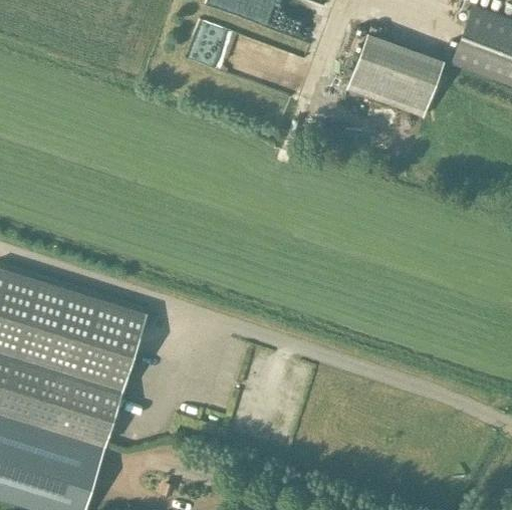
[(511,22),(474,8),(454,65),(511,86),(511,22)]
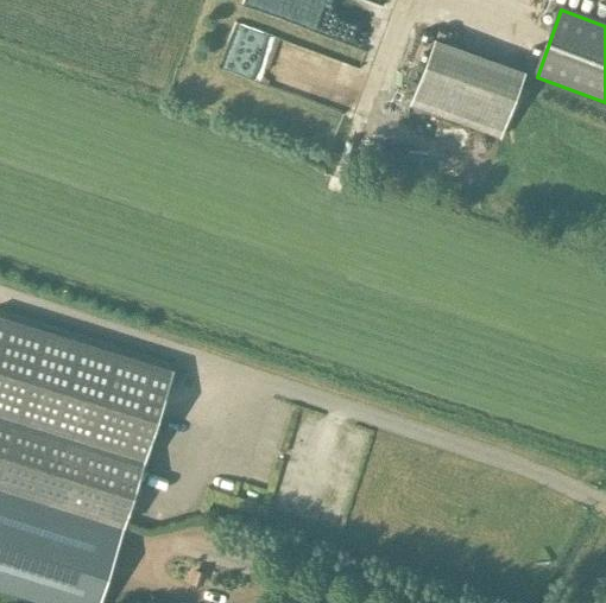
[(253,61),(260,63),(270,37),(240,26),(222,71),(246,80),(253,61)]
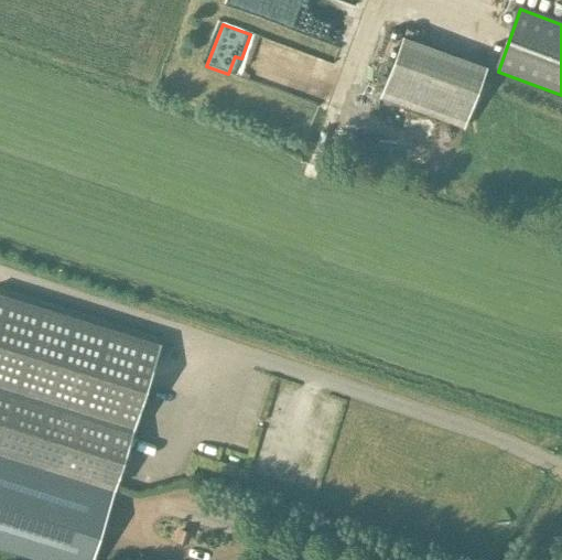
[(489,68),(404,38),(381,99),(466,130),(489,68)]
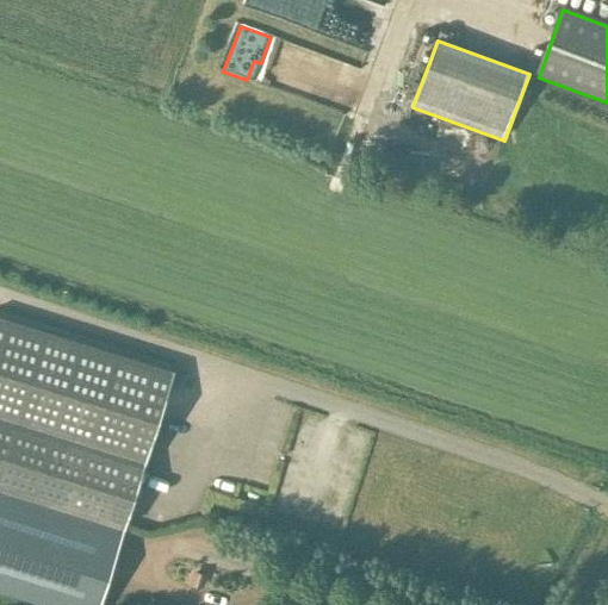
[(0,318),(0,591),(43,604),(103,604),(177,374),(0,318)]
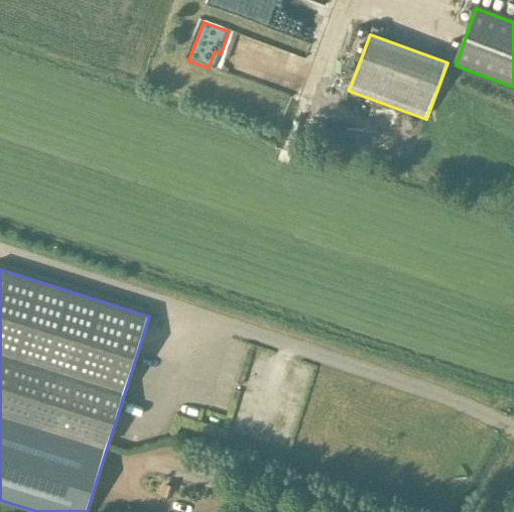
[(242,469),(238,483),(252,488),(257,474),(242,469)]
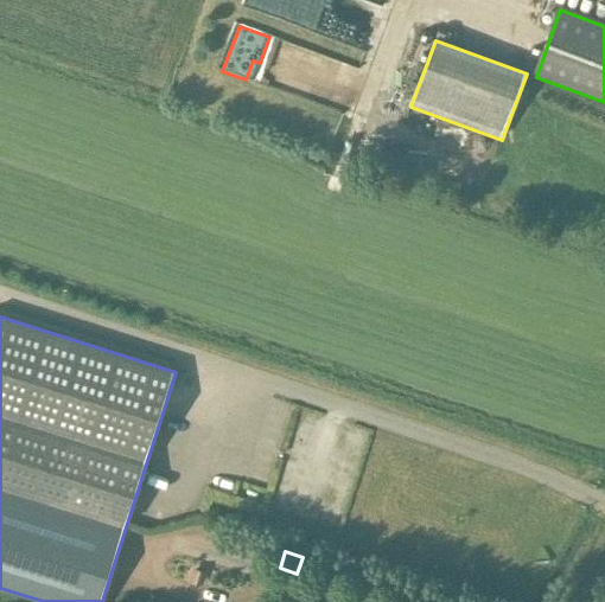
[(196,572),(192,584),(204,587),(208,576),(196,572)]
